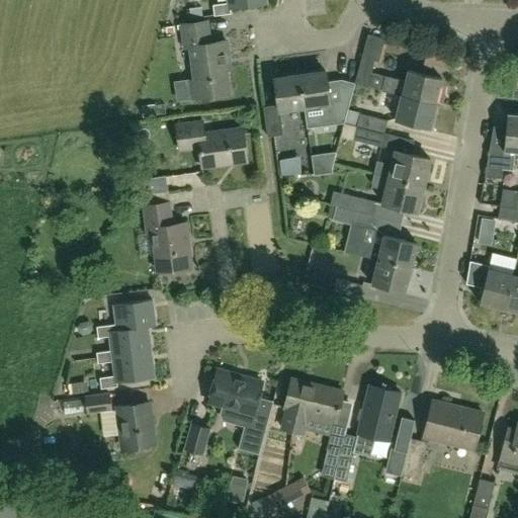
[(266,3),(265,0),(227,0),(228,2),(211,4),(213,15),(230,13),(229,8),(266,3)]
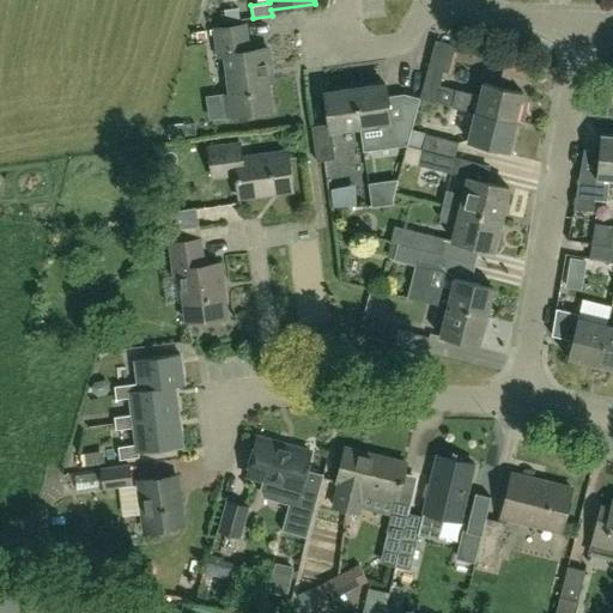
[(213,29),(217,56),(223,55),(228,93),(223,95),(225,115),(269,109),(265,71),(269,71),(267,48),(248,50),(244,24),(213,29)]
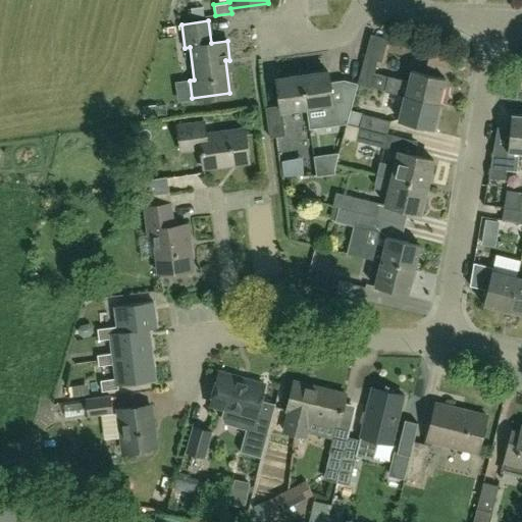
[(410,69),(407,82),(374,72),(377,60),(380,61),(386,39),(369,34),(357,85),(369,88),(370,87),(384,90),(383,91),(437,103),(444,79),(410,69)]
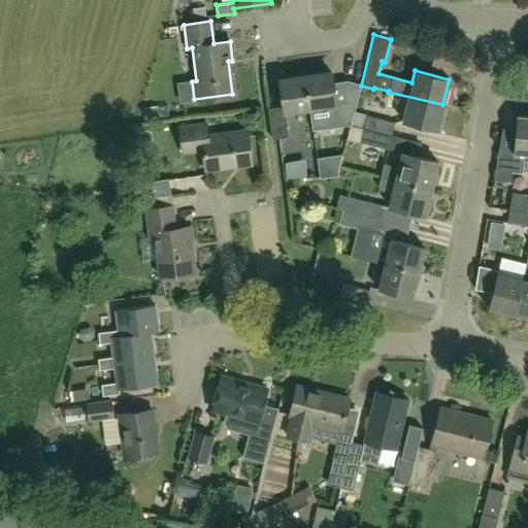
[(331,72),(305,75),(309,109),(323,107),(324,119),(327,118),(329,121),(330,122),(333,123),(335,124),(338,123),(341,122),(343,119),(343,118),(343,116),(354,113),(355,111),(354,111),(357,101),(335,104),(331,72)]
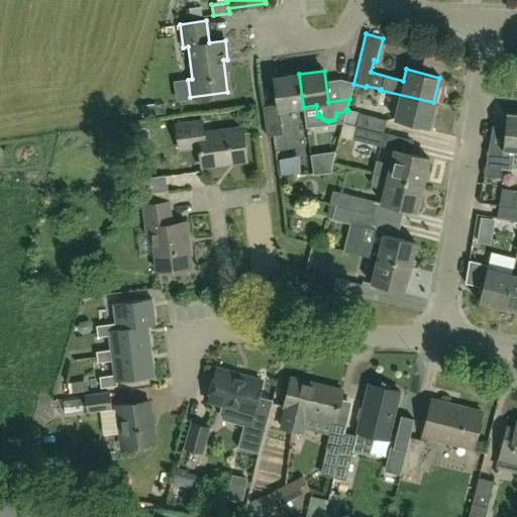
[(303,107),(299,74),(273,78),(277,104),(278,110),(279,110),(303,107)]
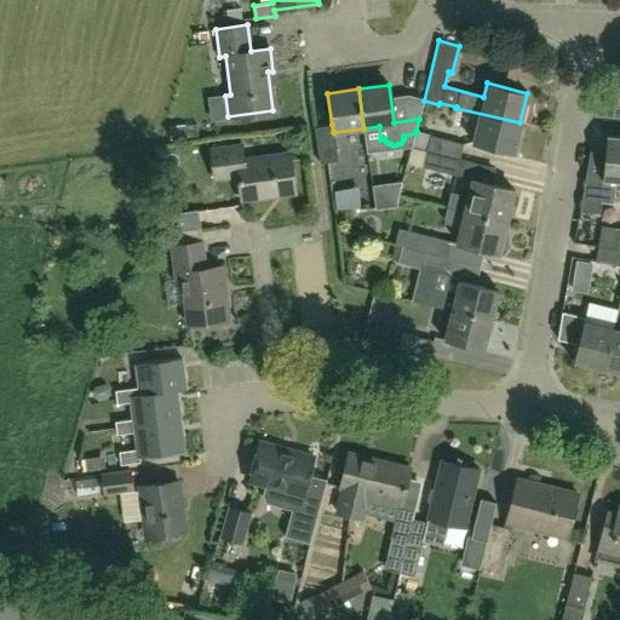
[(512,151),(520,122),(455,108),(480,114),(472,142),(512,151)]
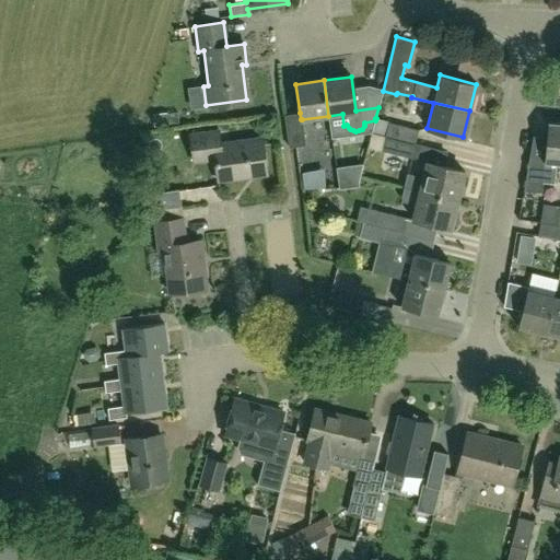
[(305,146),(303,131),(302,119),(301,119),(300,113),(283,115),(289,148),(305,146)]
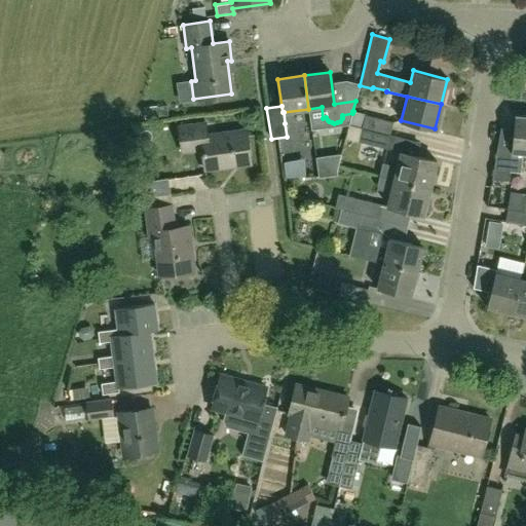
[(365,115),(365,114),(353,111),(352,113),(349,125),(373,132),(389,136),(392,121),(365,115)]
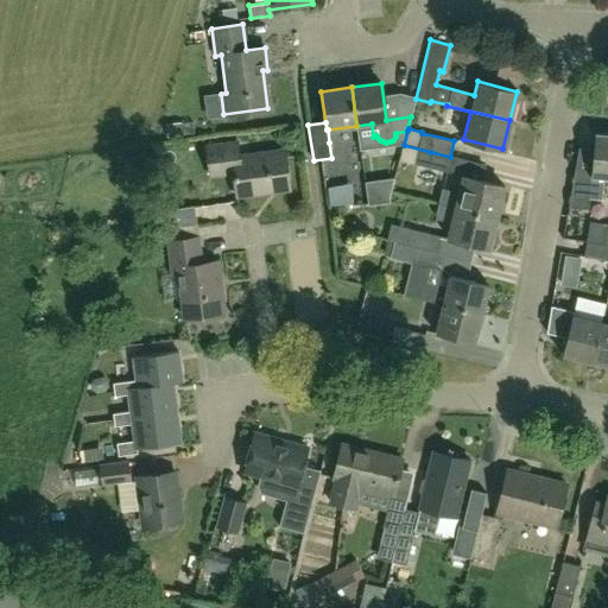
[(607,178),(607,134),(594,133),(594,140),(590,141),(589,149),(578,149),(568,207),(587,209),(589,200),(602,200),(603,178),(607,178)]
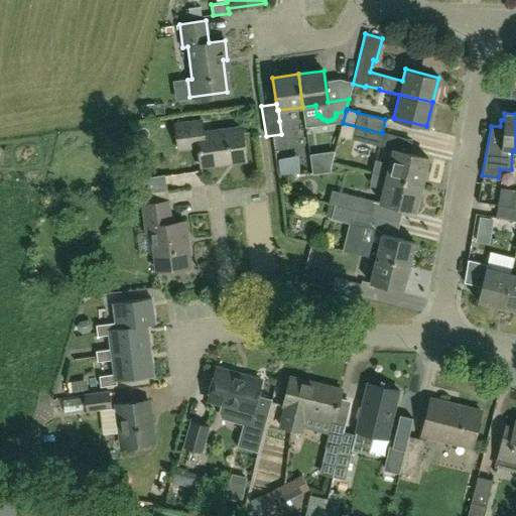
[(246,159),(242,128),(201,134),(199,121),(173,125),(176,149),(197,146),(200,166),(246,159)]
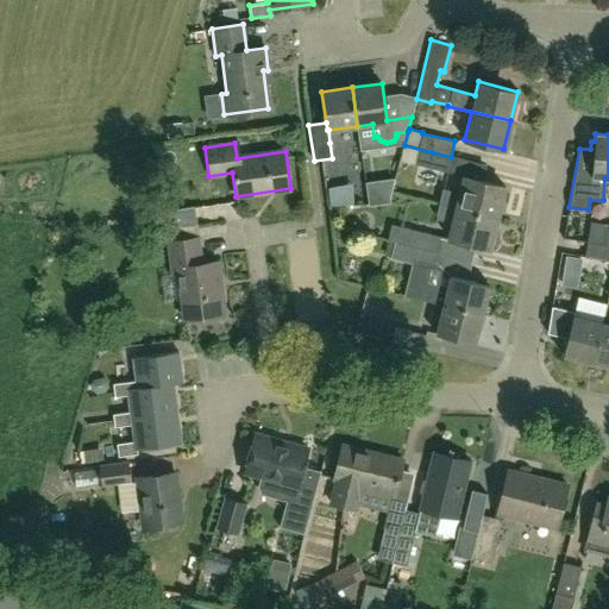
[(458,175),(462,159),(451,157),(432,152),(427,168),(458,175)]
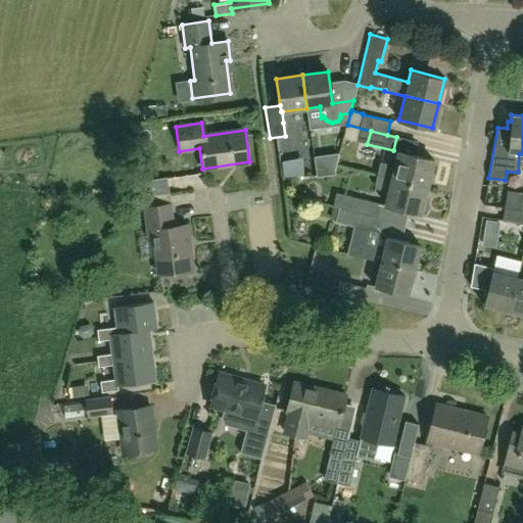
[(432,159),(414,155),(397,151),(394,165),(380,161),(377,174),(426,186),(432,159)]
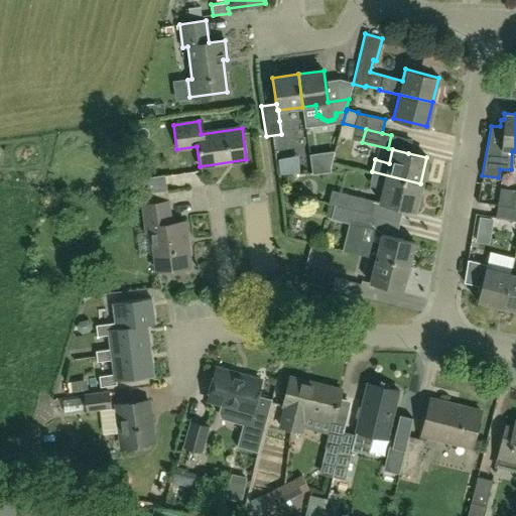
[(414,211),(420,183),(372,171),(369,182),(372,185),(383,188),(380,203),(414,211)]
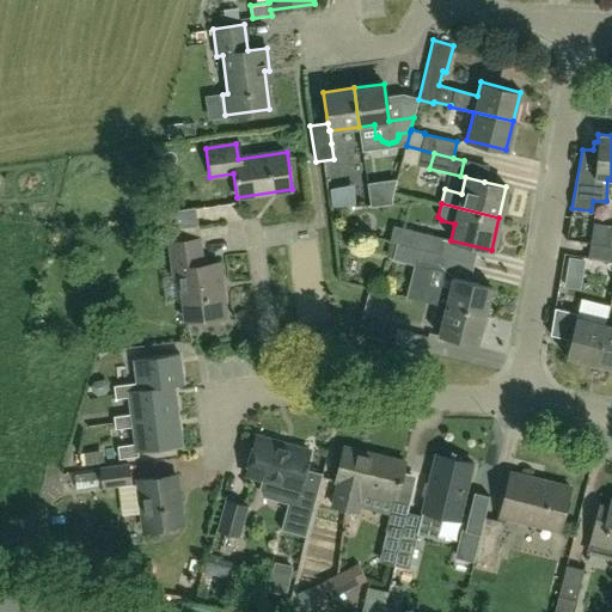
[(393,226),(389,242),(441,255),(445,239),(393,226)]
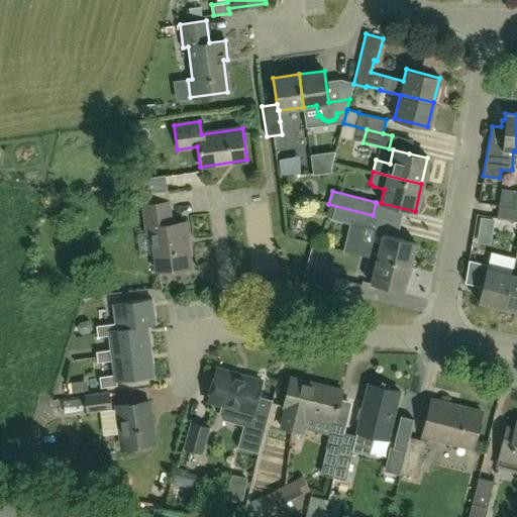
[(299,195),(301,208),(317,206),(315,193),(299,195)]
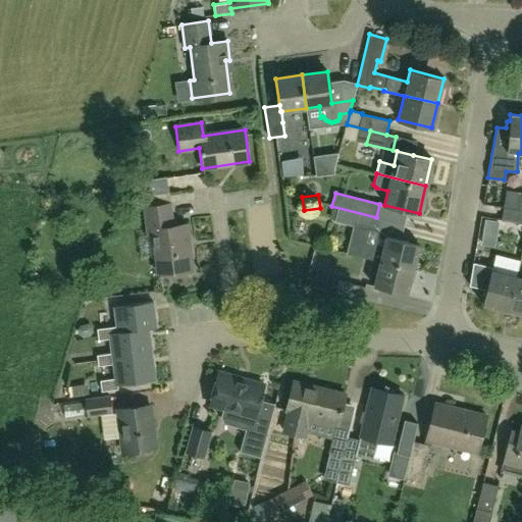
[(143,207),(147,236),(152,235),(157,272),(193,268),(187,223),(172,225),(169,203),(143,207)]
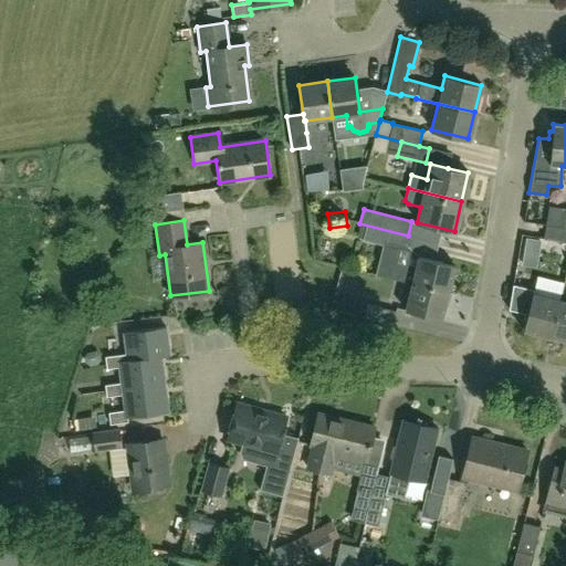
[(454,264),(433,260),(409,253),(413,237),(408,236),(359,223),(356,238),(397,248),(389,278),(411,283),(411,284),(448,293),(454,264)]
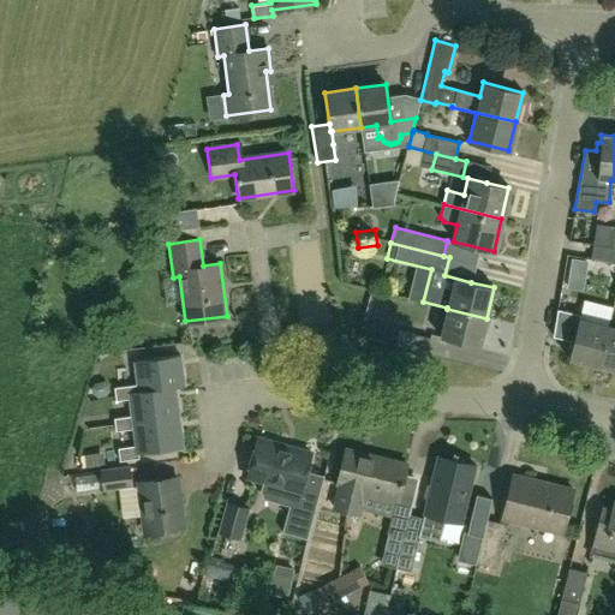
[(614,263),(614,248),(592,244),(590,258),(614,263)]
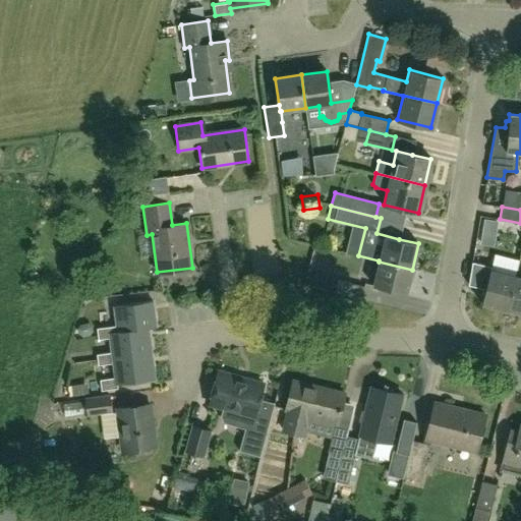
[(406,294),(412,270),(379,262),(372,286),(406,294)]
